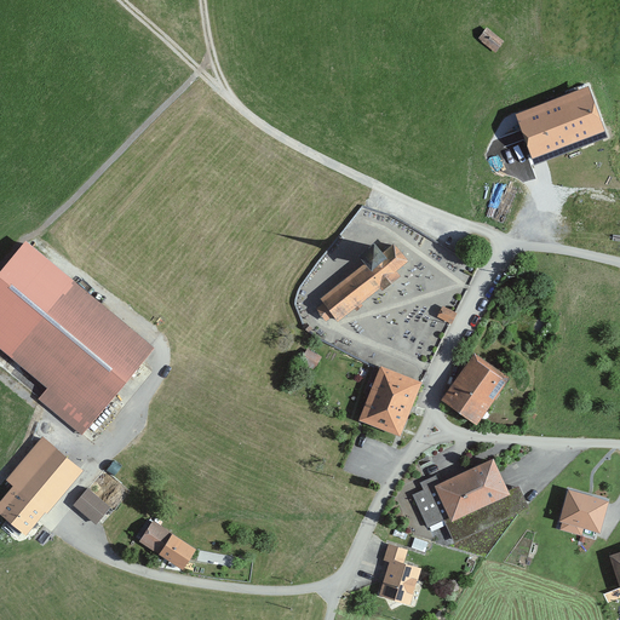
[(501,42),(486,29),(477,39),(493,53),(501,42)]
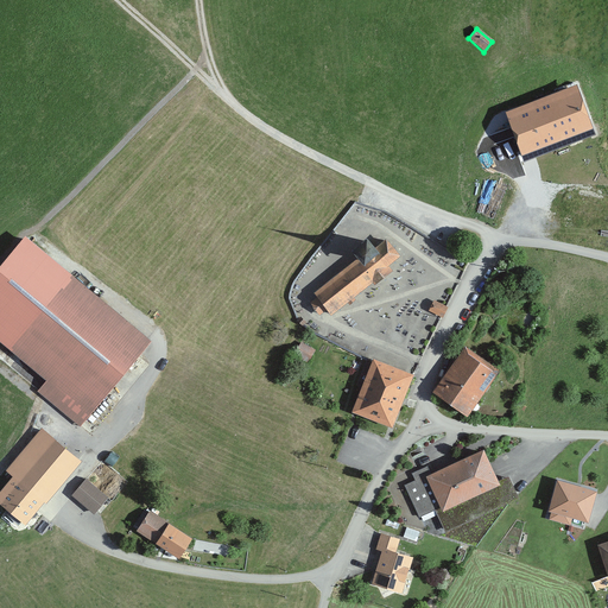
[(595,137),(576,87),(506,113),(524,162),(595,137)]
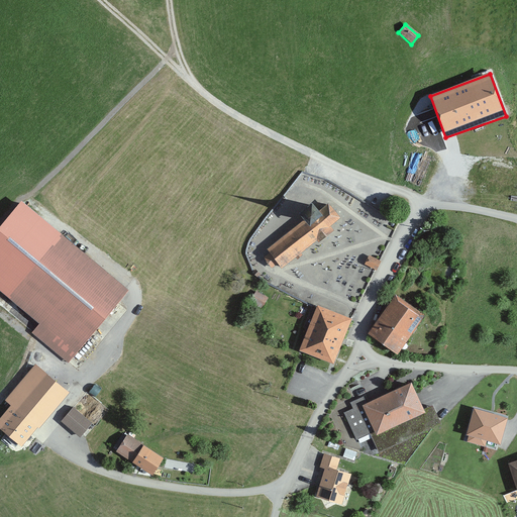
[(339,218),(328,204),(319,211),(312,203),(299,213),(304,220),(266,250),(268,253),(262,257),(271,269),(276,265),(280,269),(316,240),(318,242),(333,231),(330,226),(339,218)]
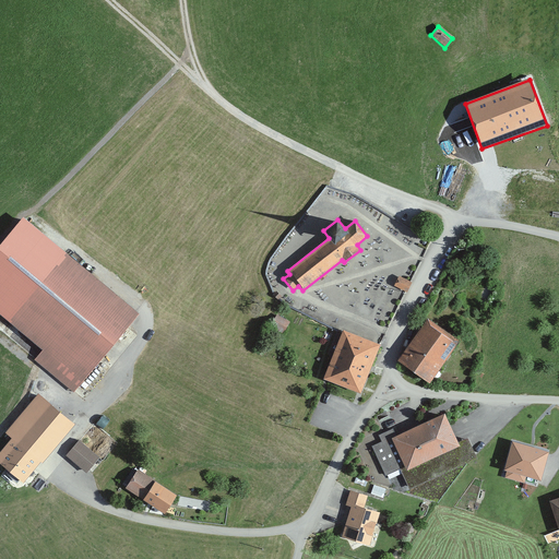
[(64,248),(2,320),(38,351),(31,360),(72,396),(142,313),(64,248)]
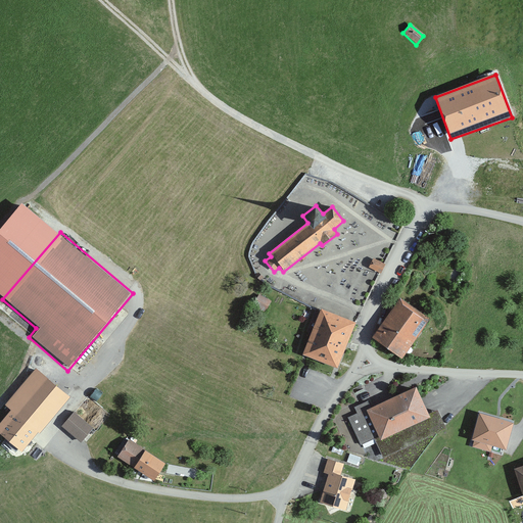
[(383,266),(372,259),(368,268),(379,274),(383,266)]
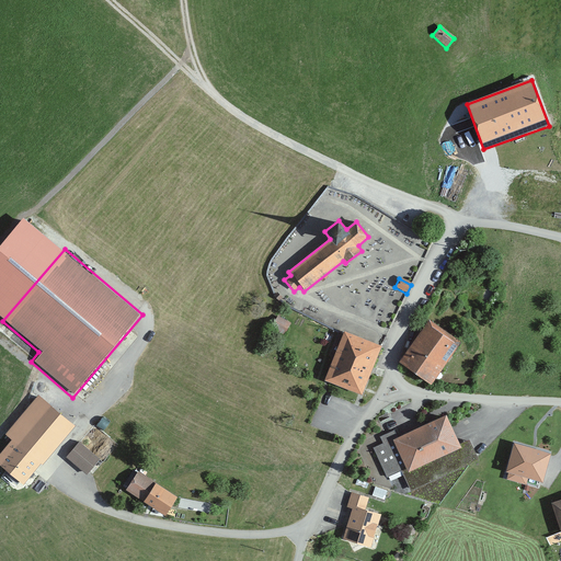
[(279,331),(285,321),(277,317),(272,327),(279,331)]
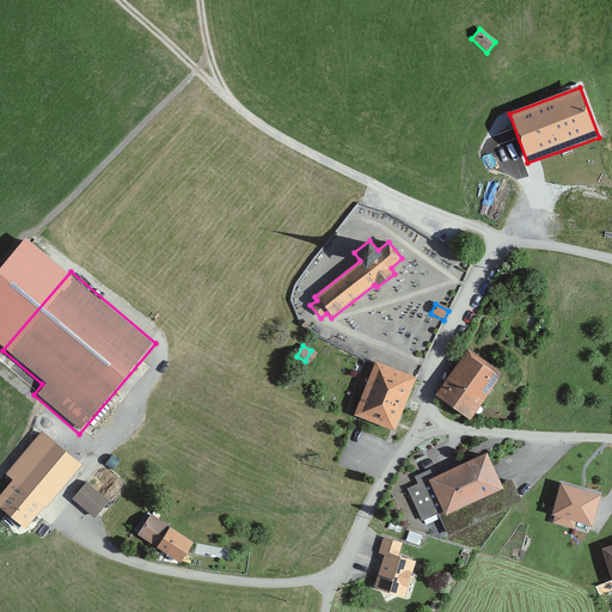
[(502,373),(467,349),(435,396),(470,420),(502,373)]
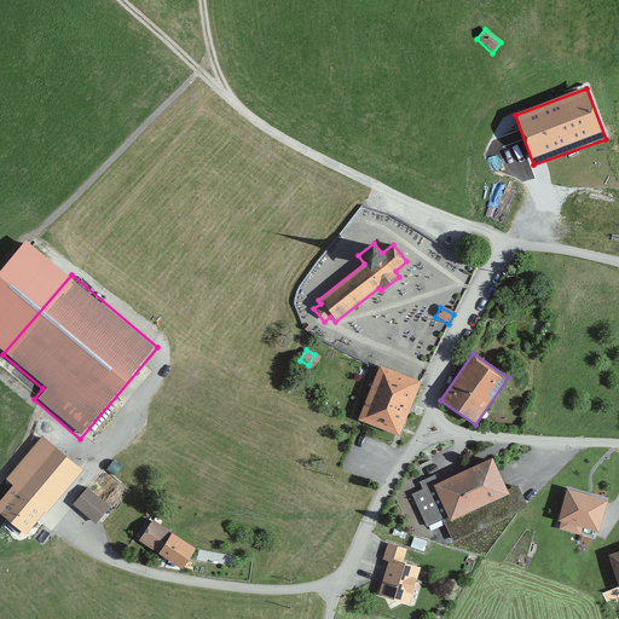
[(379,366),(358,421),(399,437),(420,382),(379,366)]
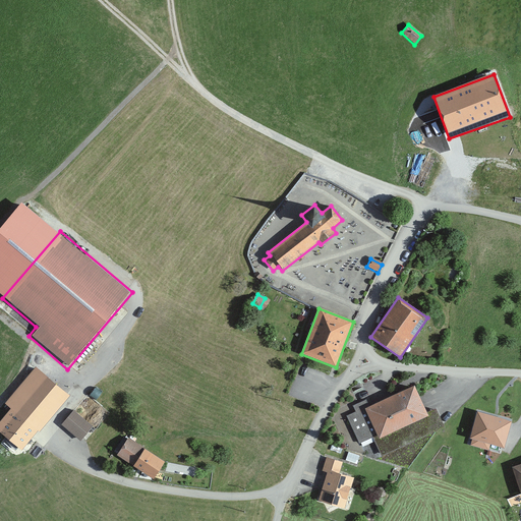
[(4,404),(8,408),(36,430),(39,435),(70,398),(36,368),(4,404)]
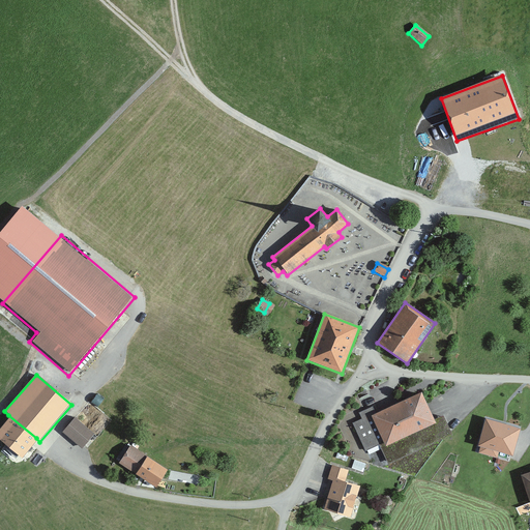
[(434,420),(420,391),(375,413),(372,407),(357,413),(360,419),(351,424),(364,452),(379,445),(388,465),(452,435),(443,416),(434,420)]
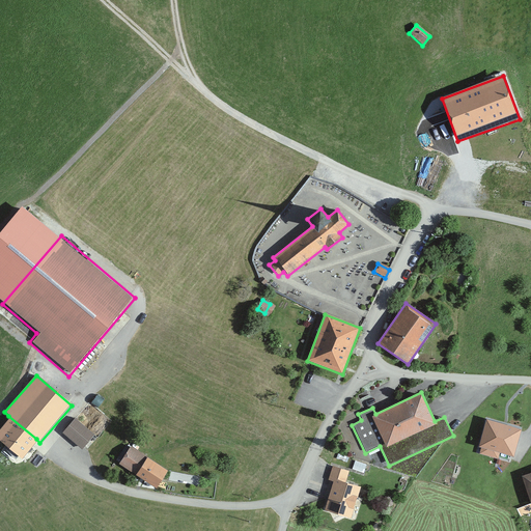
[(502,447),(515,451),(524,424),(488,414),(477,451),(499,457),(502,447)]
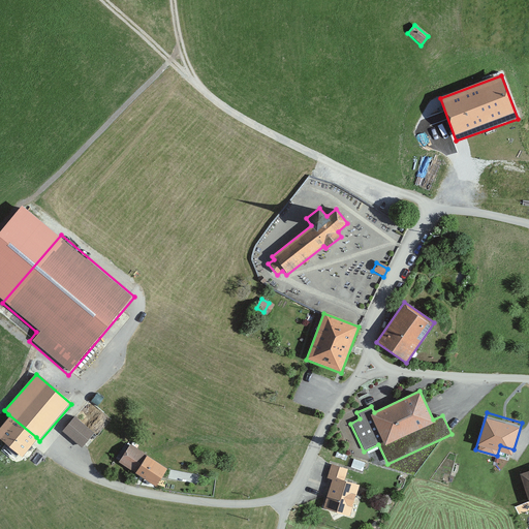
[(36,437),(8,414),(0,424),(0,439),(20,457),(36,437)]
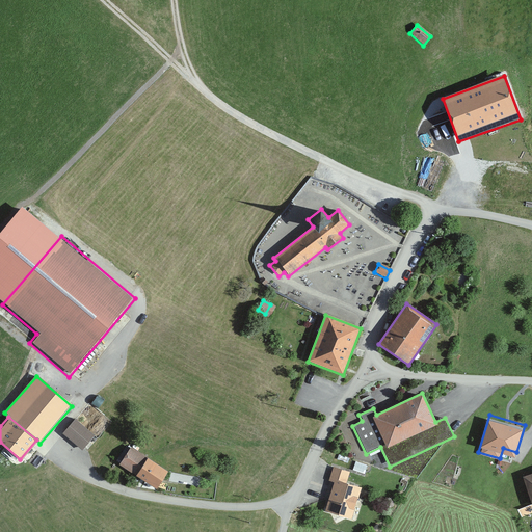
[(94,435),(74,421),(62,435),(82,450),(94,435)]
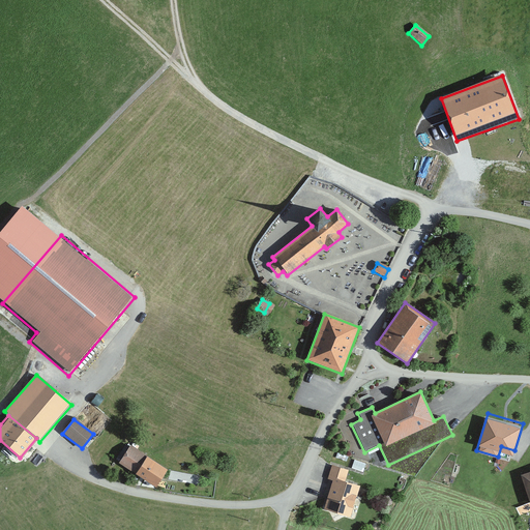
[(165,470),(129,446),(118,463),(152,488),(165,470)]
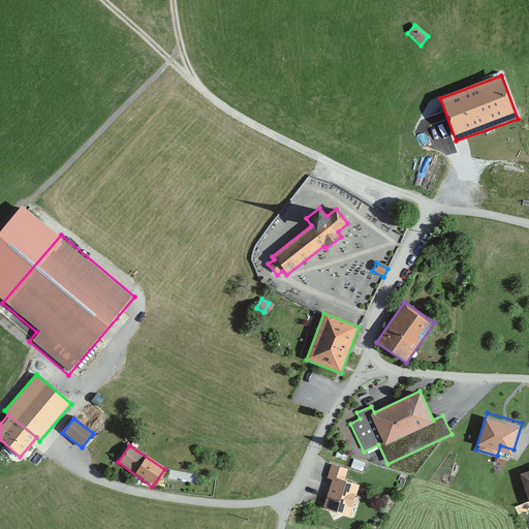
[(343,480),(346,470),(331,466),(325,479),(331,481),(323,508),(349,516),(358,486),(343,480)]
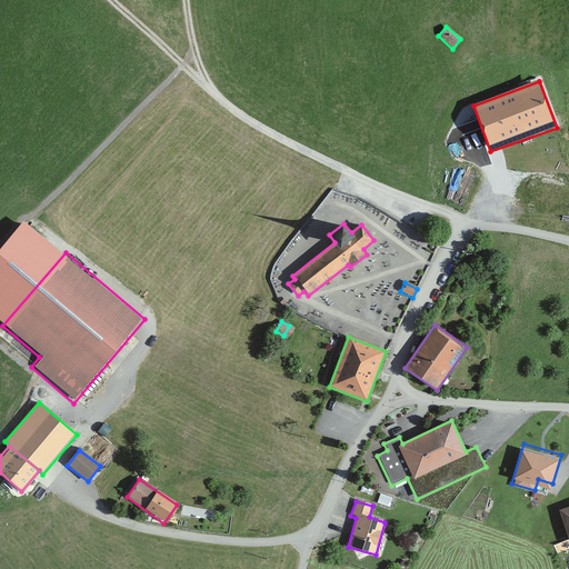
[(568,506),(559,510),(568,539),(568,506)]
